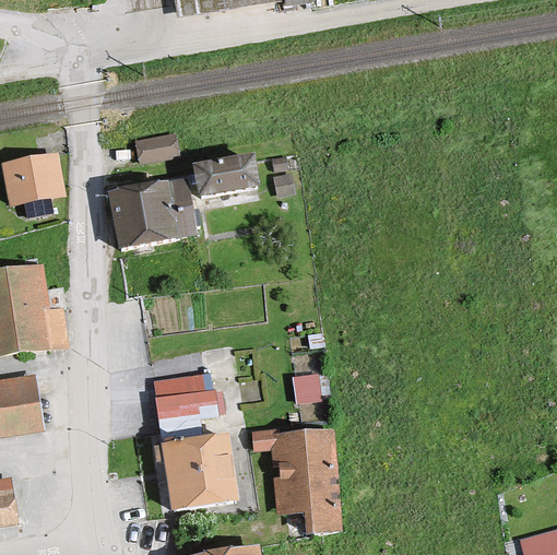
[(172,0),(173,3),(175,19),(291,0),(172,0)]
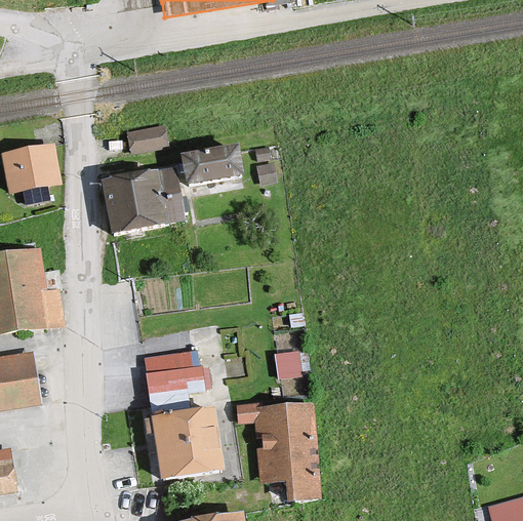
[(165,121),(124,129),(128,152),(169,144),(165,121)]
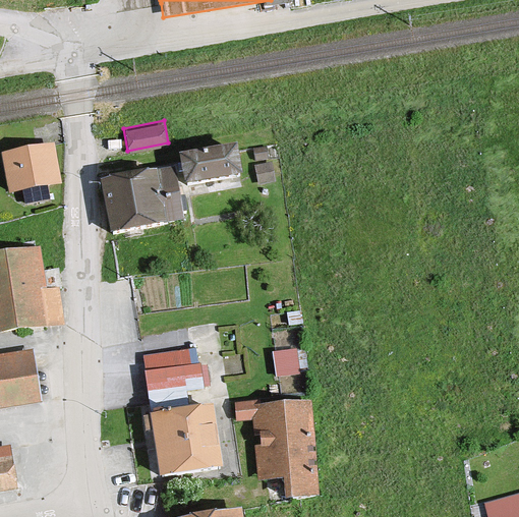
[(50,135),(0,146),(9,191),(60,181),(50,135)]
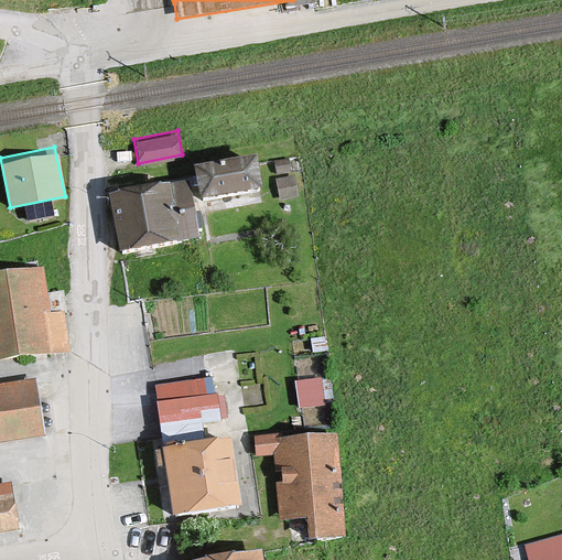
[(255,150),(193,160),(198,194),(260,185),(255,150)]
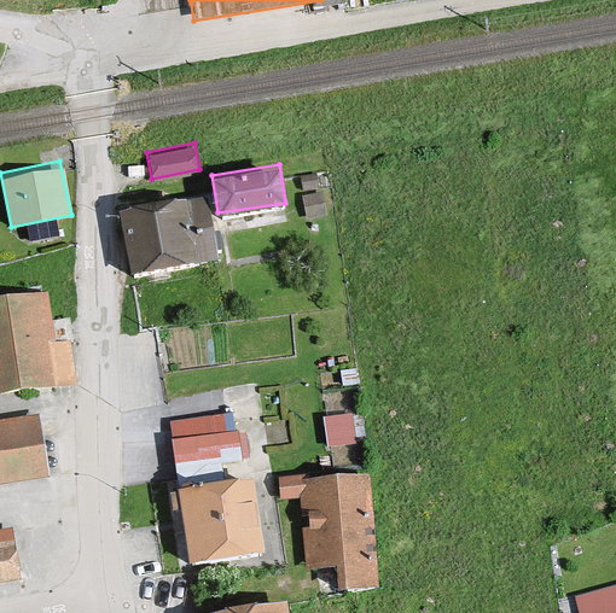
[(205,197),(120,208),(128,275),(214,264),(205,197)]
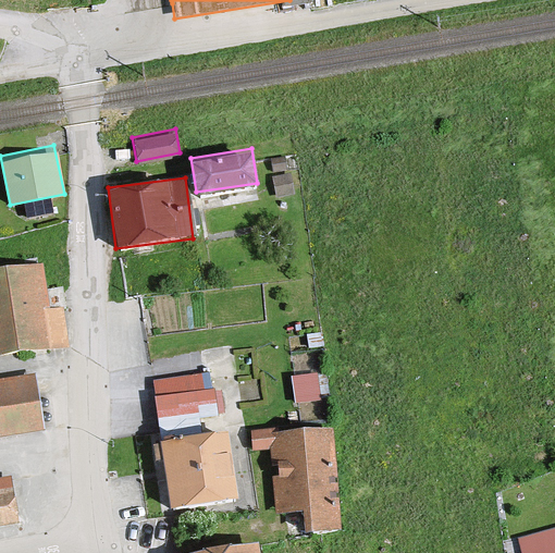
[(39,263),(0,268),(0,352),(49,346),(39,263)]
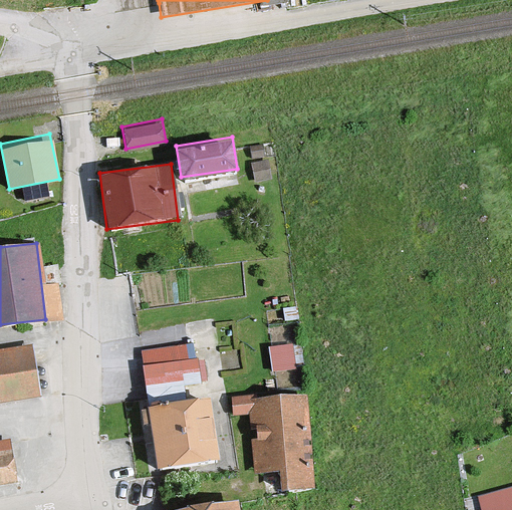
[(272,340),(276,364),(299,360),(294,336),(272,340)]
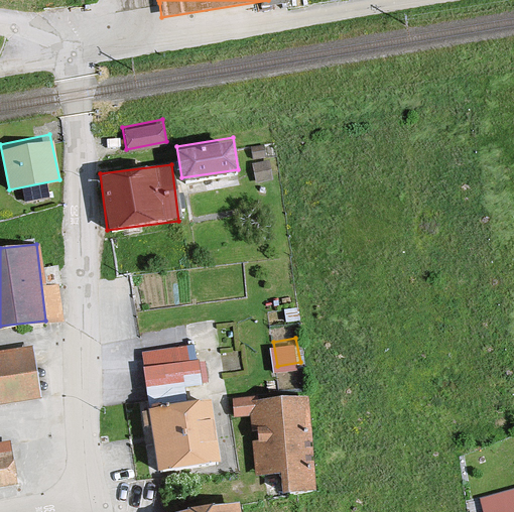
[(141,347),(148,407),(214,397),(207,339),(141,347)]
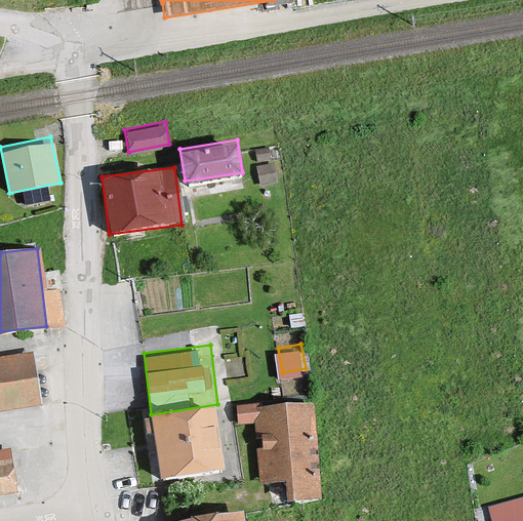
[(30,357),(0,362),(0,406),(36,400),(30,357)]
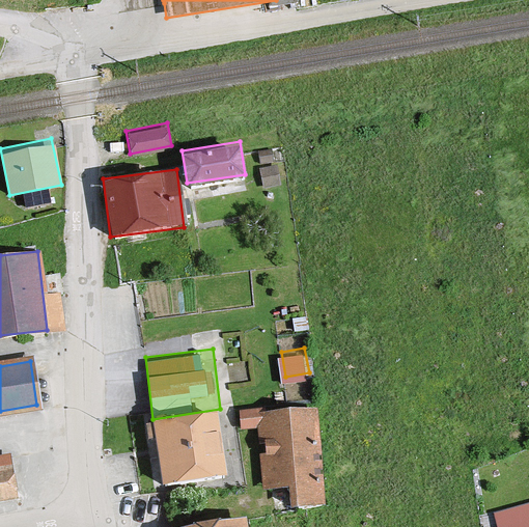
[(324,406),(258,411),(265,504),(330,500),(324,406)]
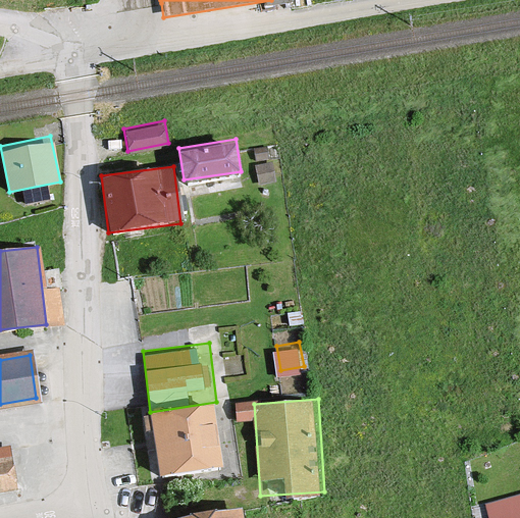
[(150,412),(161,478),(226,467),(216,402),(150,412)]
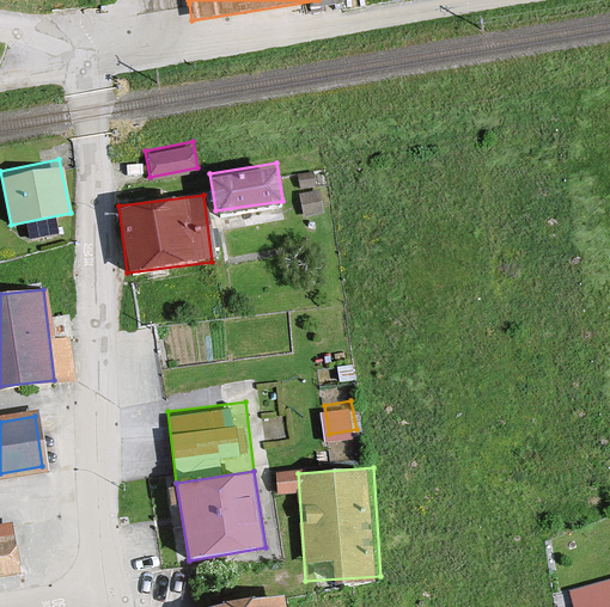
[(8,523),(0,525),(0,571),(16,568),(8,523)]
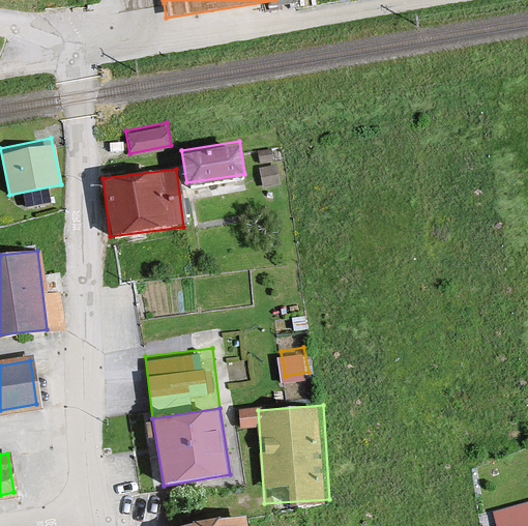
[(497,525),(527,525),(527,499),(492,512),(497,525)]
